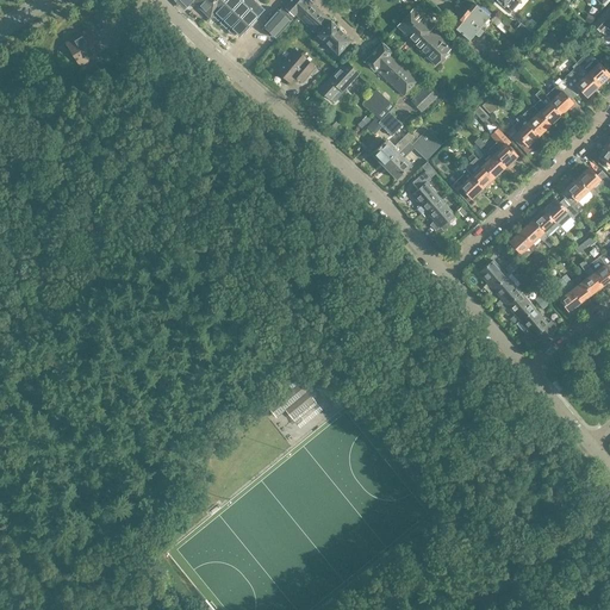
[(181,0),(187,6),(192,0),(210,18),(215,12),(240,36),(257,17),(240,0),(181,0)]
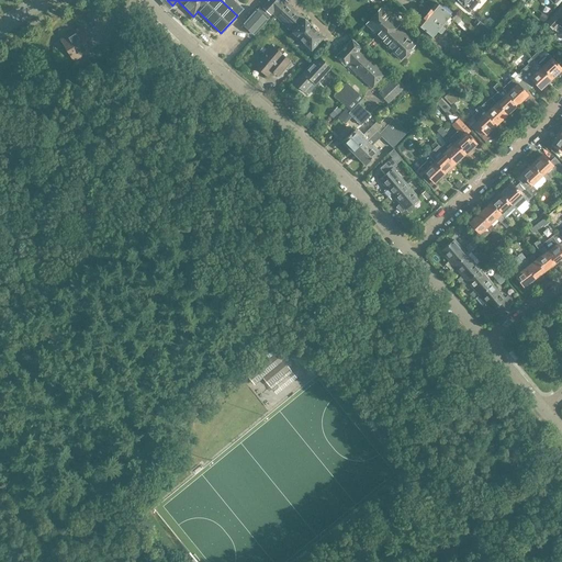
[(274,17),(287,3),(283,0),(282,0),(265,0),(260,6),(270,14),(271,13),(274,17)]
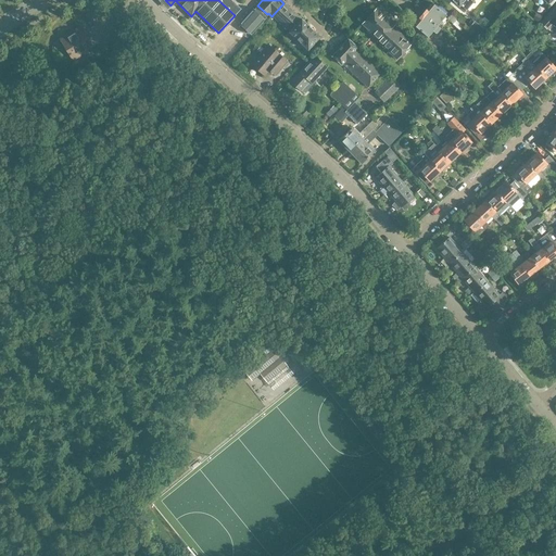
[(272,16),(283,27),(295,14),(283,3),(272,16)]
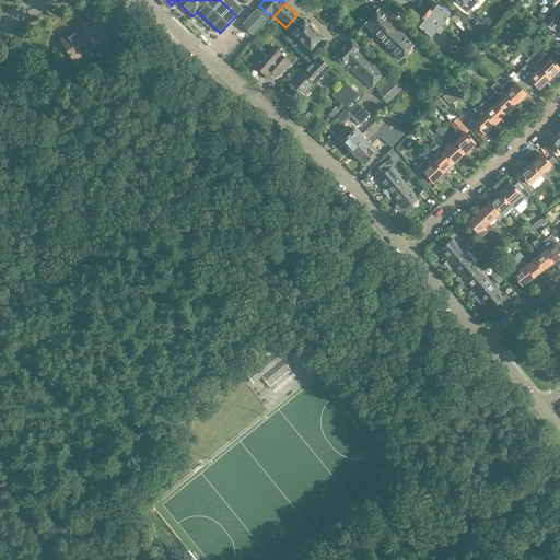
[(435,3),(426,13),(440,25),(450,15),(435,3)]
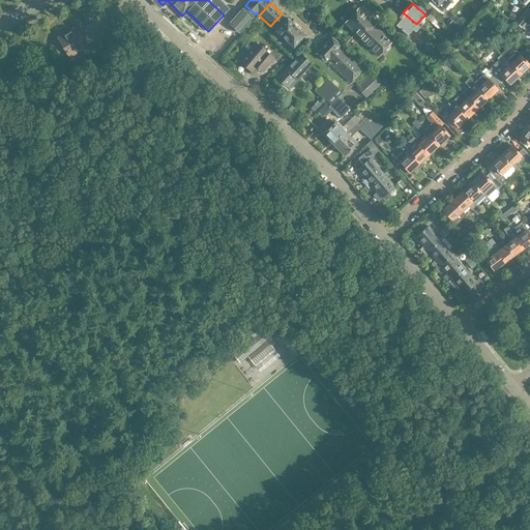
[(254,17),(244,7),(242,9),(241,9),(236,15),(234,12),(232,16),(233,18),(229,23),(229,24),(227,26),(234,31),(236,29),(239,32),(254,17)]
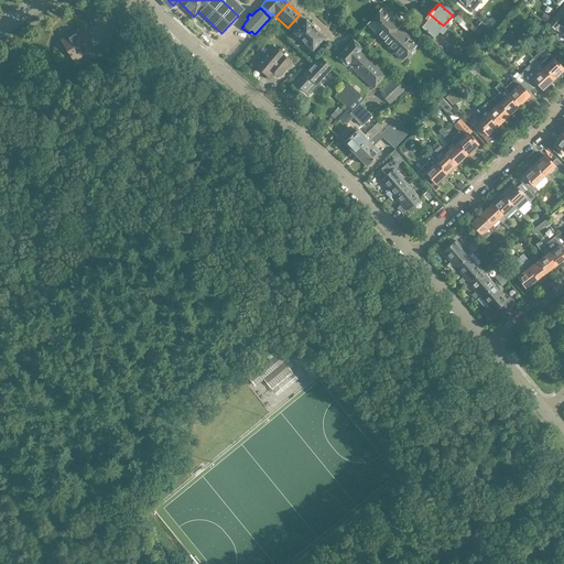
[(415,45),(405,35),(397,28),(399,25),(381,9),(368,24),(381,35),(384,40),(383,42),(402,60),(415,45)]
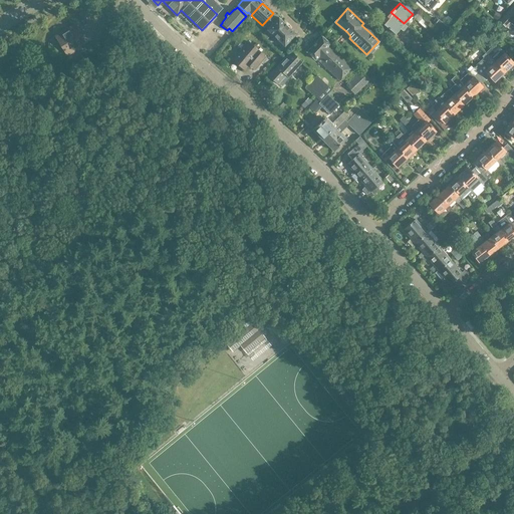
[(513,12),(512,15),(508,11),(499,21),(505,27),(513,17),(513,12)]
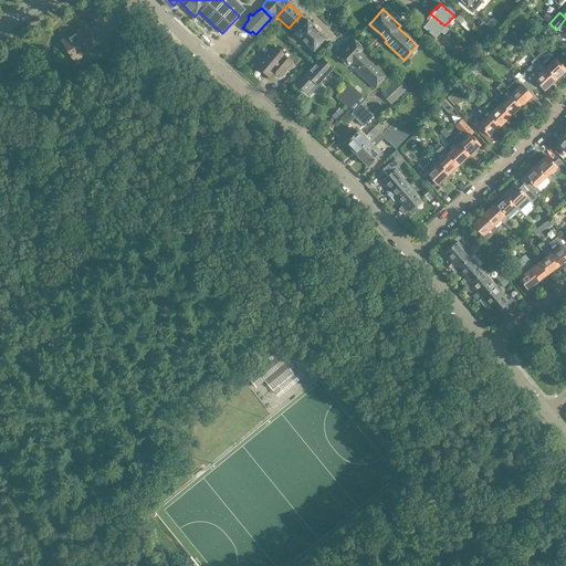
[(448,29),(444,25),(430,13),(421,24),(429,31),(425,35),(423,38),(440,52),(447,45),(436,37),(441,31),(444,33),(448,29)]
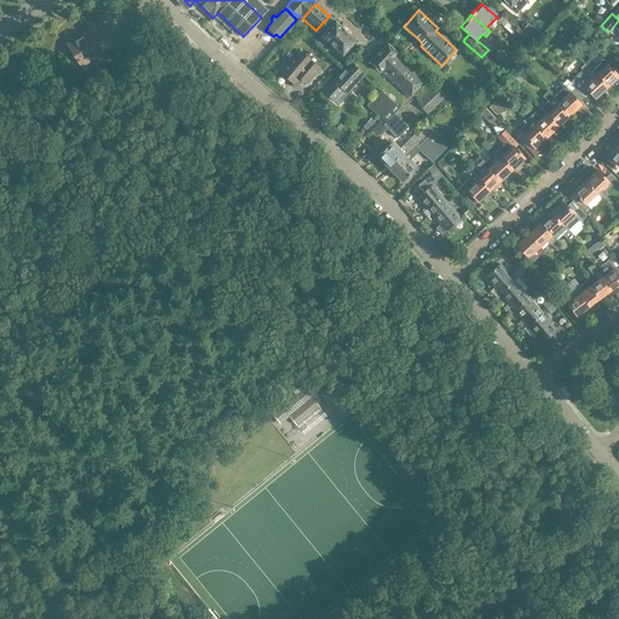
[(329,16),(316,30),(342,56),(347,51),(352,55),(358,47),(354,44),(357,41),(354,39),(329,16)]
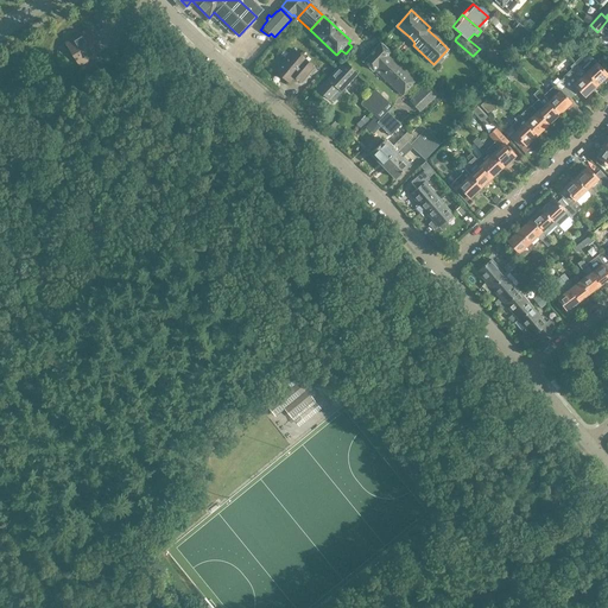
[(507,30),(499,21),(494,26),(504,33),(507,30)]
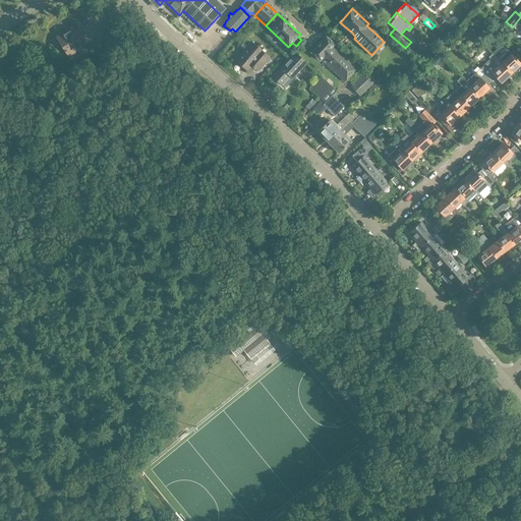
[(456,31),(445,21),(441,26),(451,36),(456,31)]
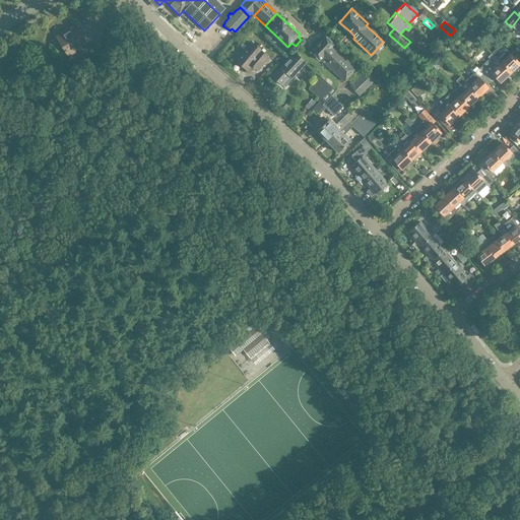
[(68,56),(87,44),(80,33),(75,24),(63,33),(56,38),(68,56)]
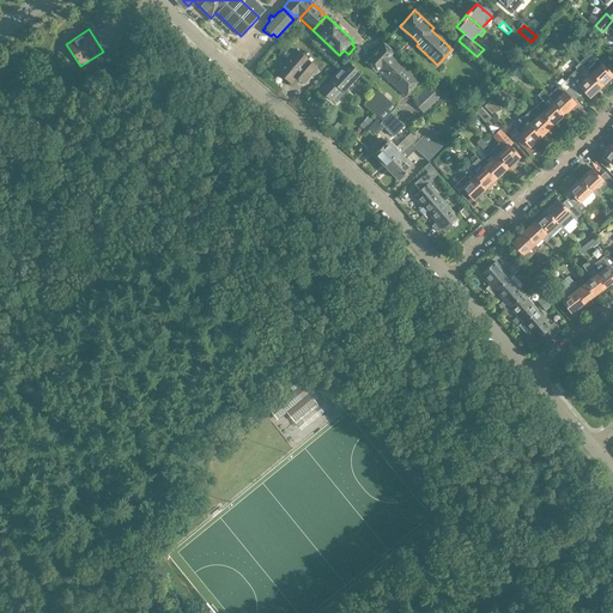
[(411,89),(420,79),(393,54),(394,52),(383,42),(365,61),(376,71),(377,70),(405,96),(408,92),(411,95),(413,91),(411,89)]
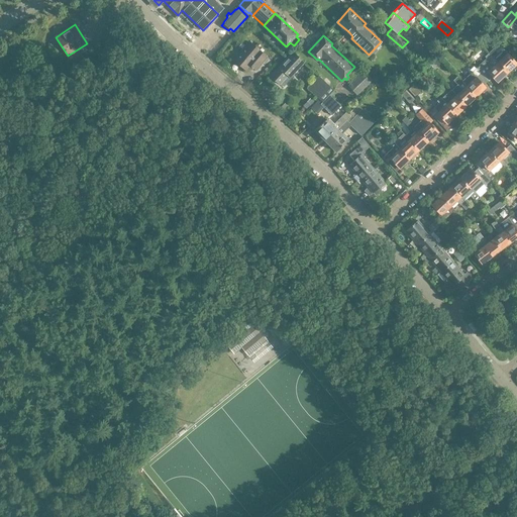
[(250,65),(255,70),(267,57),(249,42),(234,60),(245,70),(250,65)]
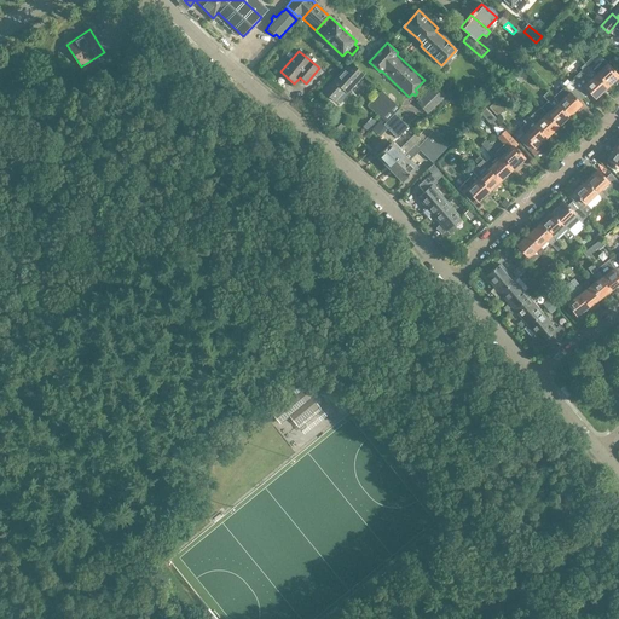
[(591,70),(607,87),(613,81),(614,82),(618,77),(618,76),(596,52),(584,63),(591,70)]
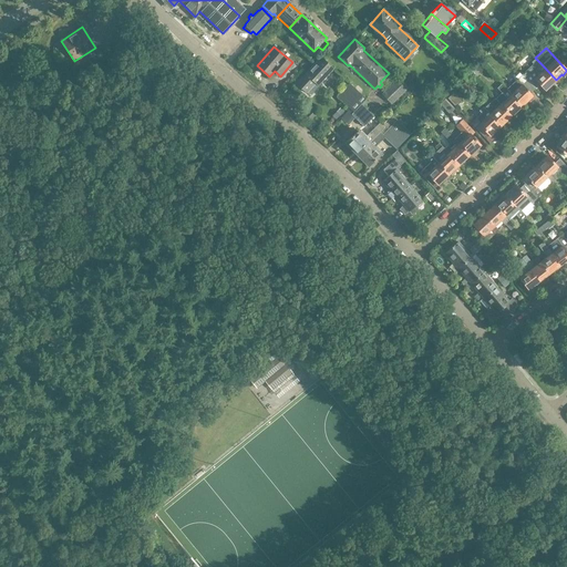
[(318,85),(333,69),(321,57),(297,84),(306,93),(316,83),(318,85)]
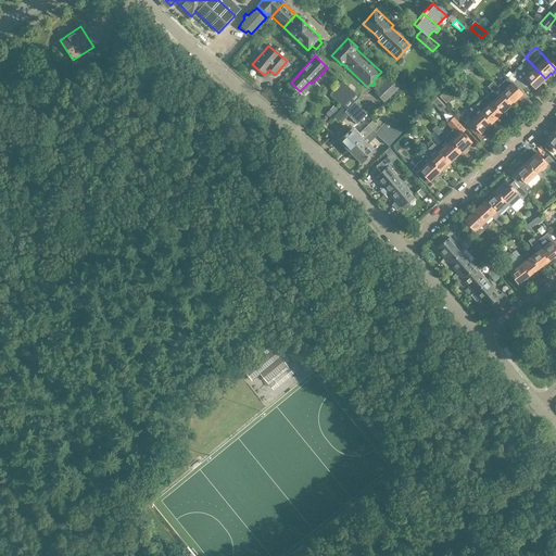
[(521,61),(522,62),(527,66),(531,63),(525,57),(521,61)]
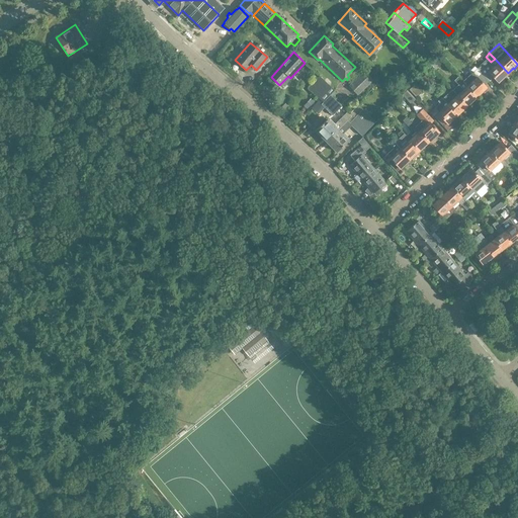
[(495,59),(491,62),(487,58),(477,68),(489,80),(493,76),(498,81),(508,73),(495,59)]
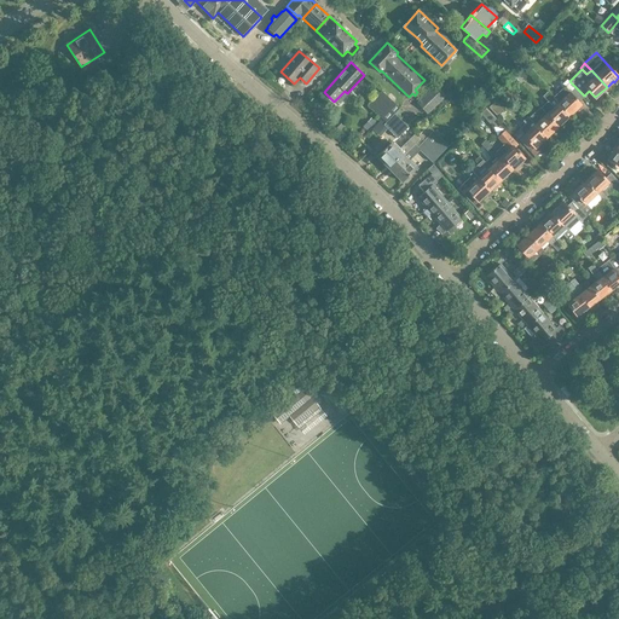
[(444,87),(450,93),(455,87),(450,81),(444,87)]
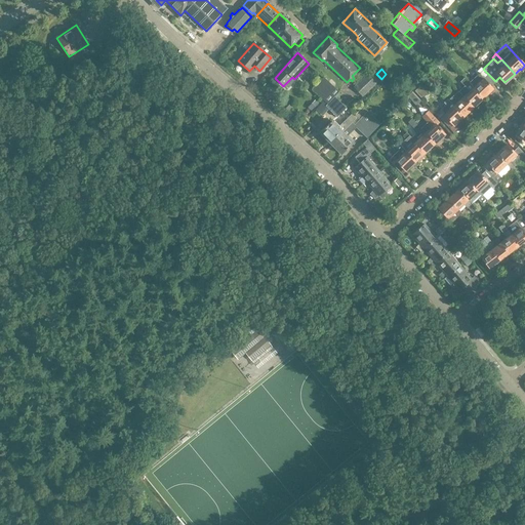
[(490,85),(495,81),(483,69),(469,82),(473,87),(483,97),(488,92),(489,93),(492,90),(491,89),(493,88),(490,85)]
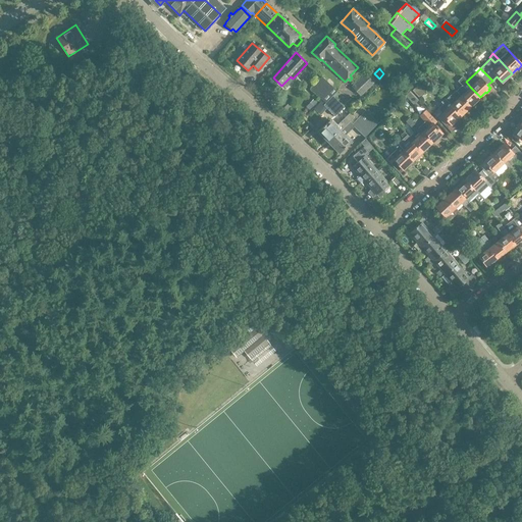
[(367,72),(352,87),(361,96),(375,81),(367,72)]
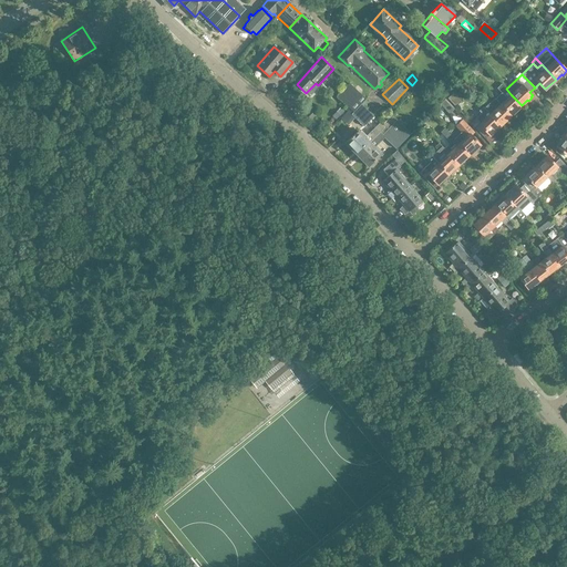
[(461,83),(465,89),(470,84),(465,79),(461,83)]
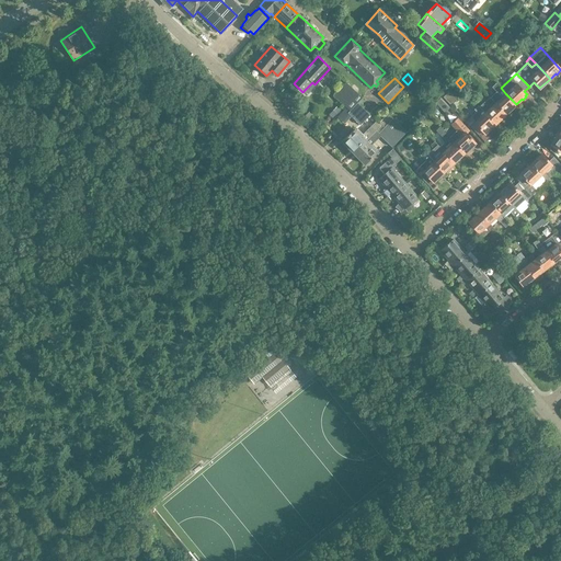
[(334,95),(350,111),(357,103),(362,99),(346,82),(334,95)]
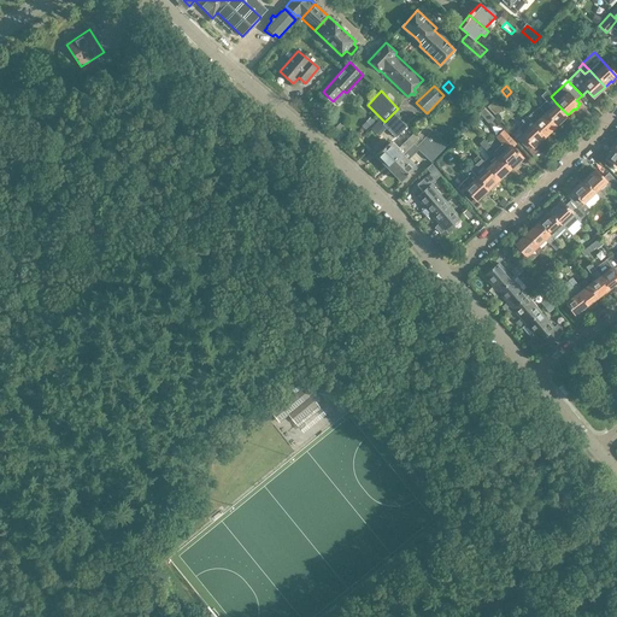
[(546,101),(540,109),(544,113),(545,113),(557,125),(563,119),(564,121),(568,117),(566,116),(568,115),(556,103),(551,97),(546,92),(541,97),(546,101)]
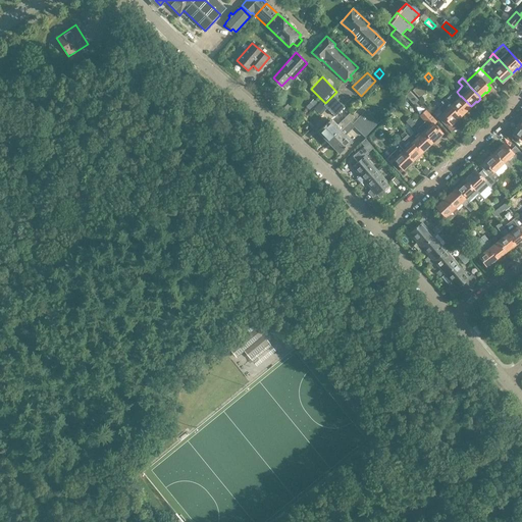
[(423,93),(416,85),(411,90),(418,97),(423,93)]
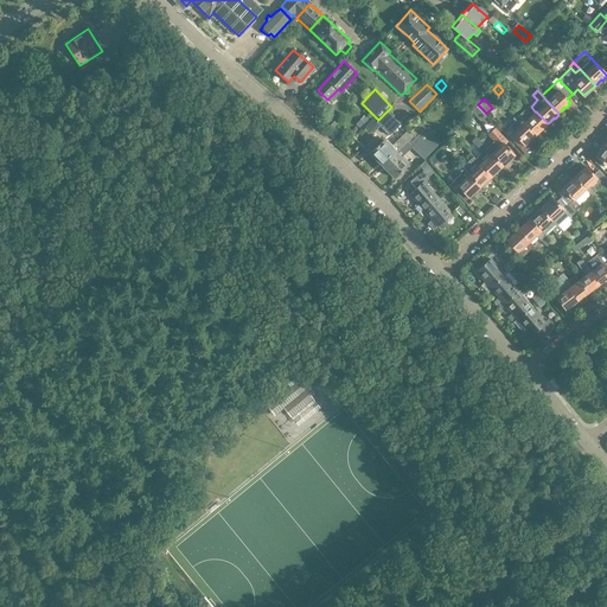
[(470,110),(480,121),(486,115),(475,106),(470,110)]
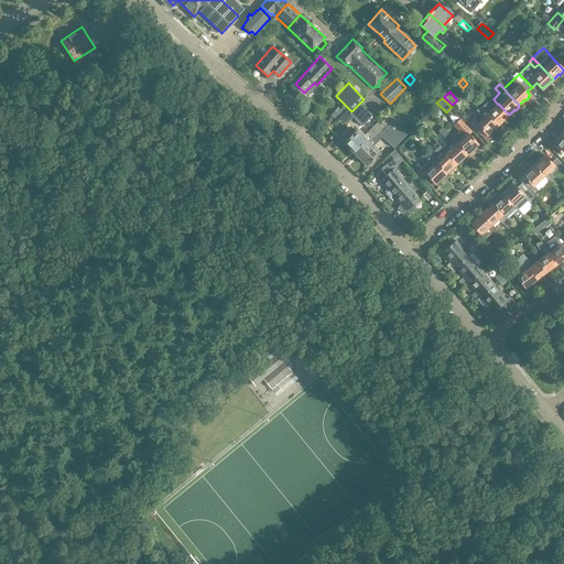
[(483,108),(498,125),(509,115),(498,104),(497,104),(494,99),(492,98),(483,108)]
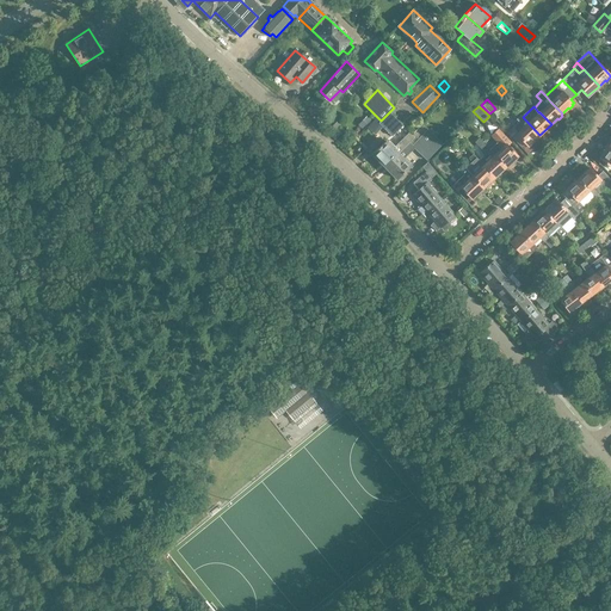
[(389,112),(381,121),(378,123),(393,136),(403,125),(389,112)]
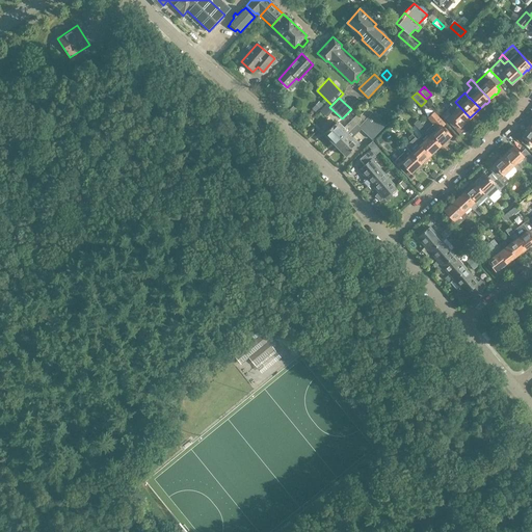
[(286,107),(291,111),(296,106),(291,101),(286,107)]
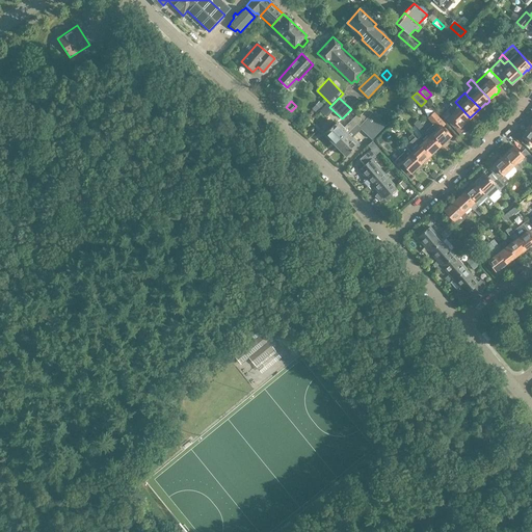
[(323,104),(320,101),(312,108),(315,111),(323,104)]
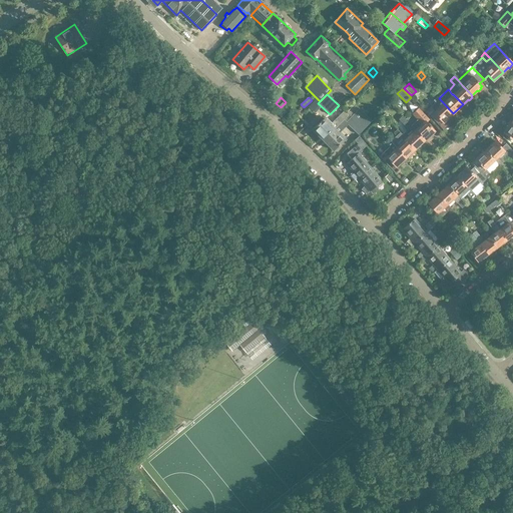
[(453,113),(439,98),(438,97),(434,100),(436,103),(427,111),(444,129),(448,125),(445,121),(453,113)]
